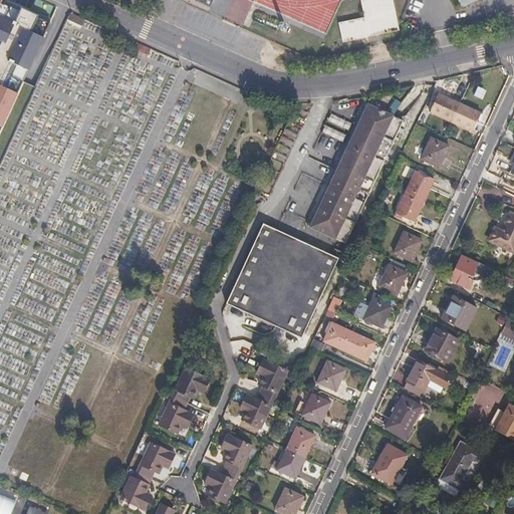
[(6,0),(0,0),(0,127),(2,130),(50,19),(30,10),(15,4),(8,1),(6,0)]
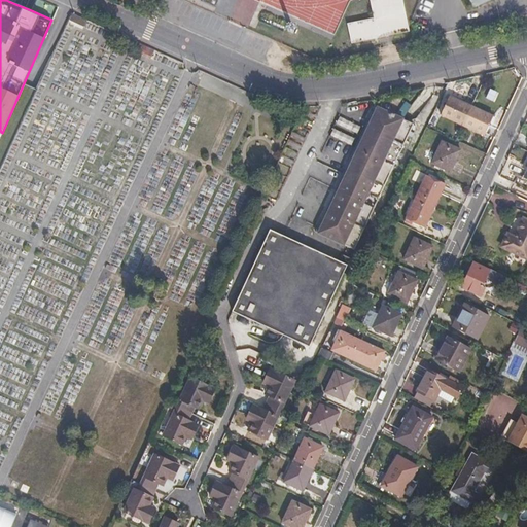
[(371,0),(375,18),(348,23),(352,42),(410,31),(403,0),(371,0)]
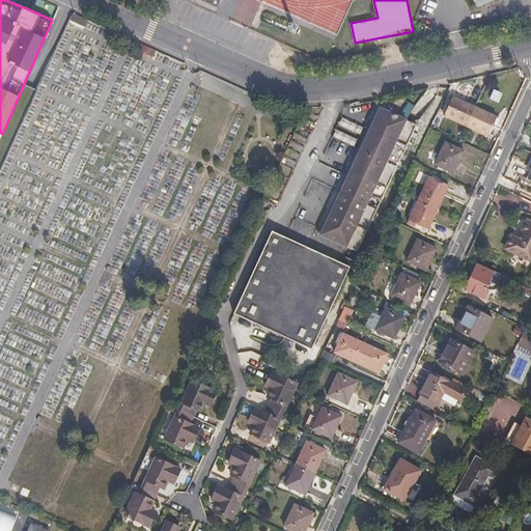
[(88,20),(77,15),(73,12),(70,20),(84,27),(88,20)]
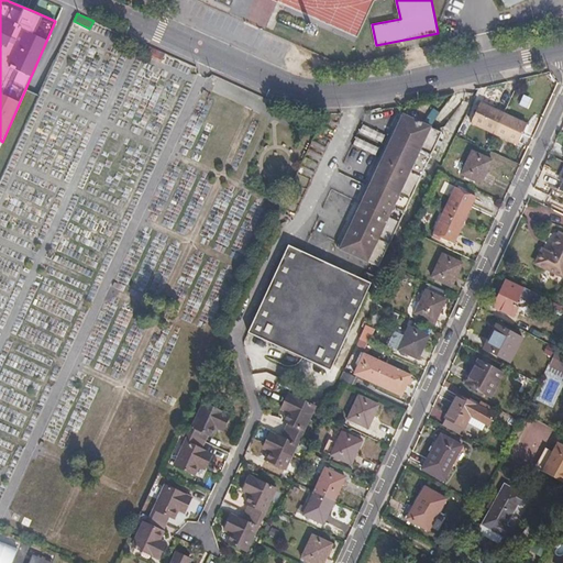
[(164,53),(150,46),(146,53),(161,59),(164,53)]
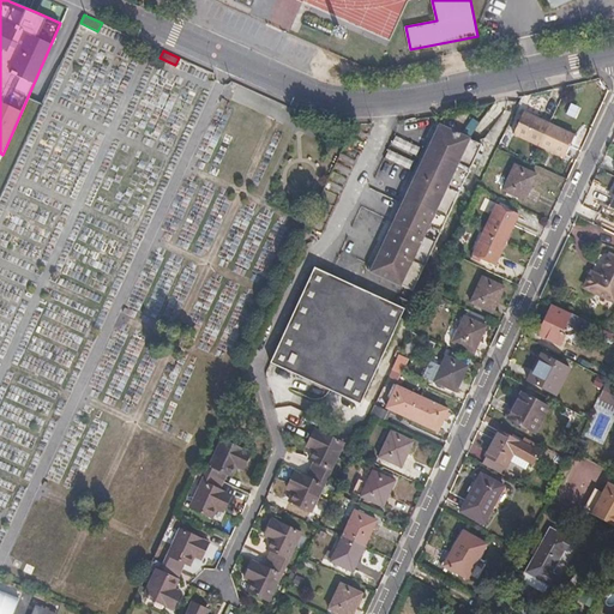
[(536,145),(547,121),(521,109),(510,132),(536,145)]
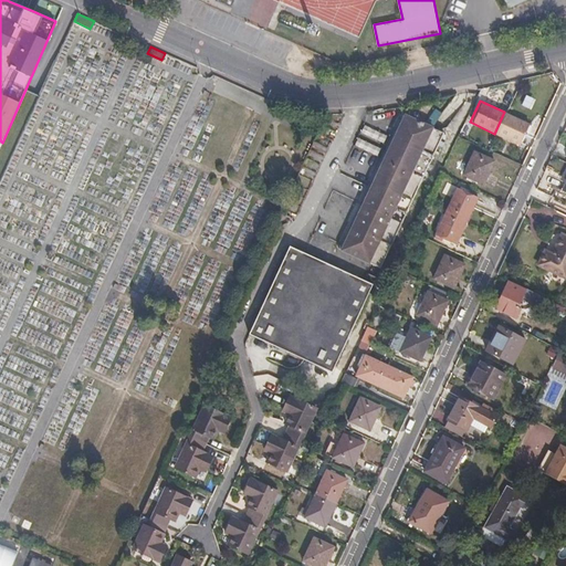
[(517,145),(528,123),(504,112),(494,134),(517,145)]
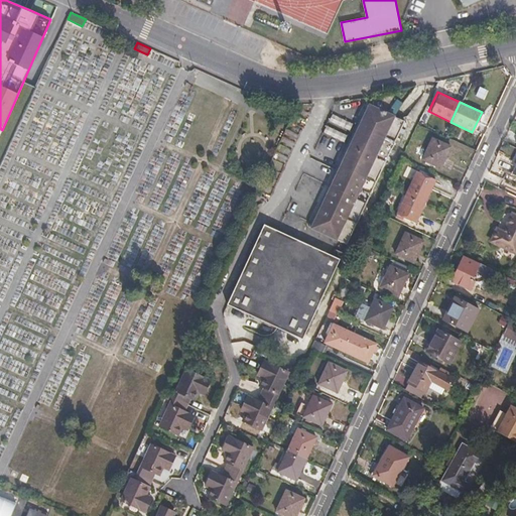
[(360,126),(369,106),(365,104),(355,124),(360,126)]
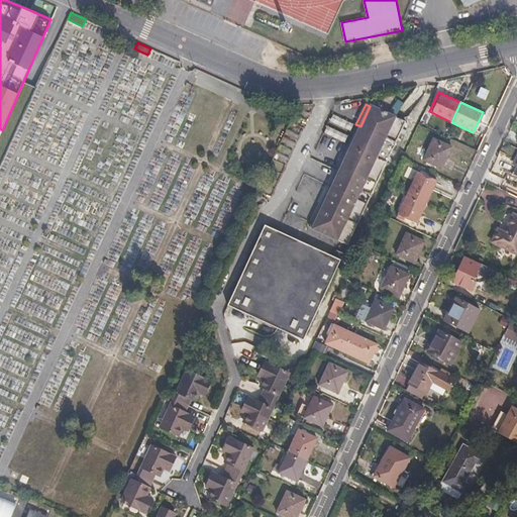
[(392,141),(401,121),(396,118),(370,106),(360,126),(380,136),(392,141)]
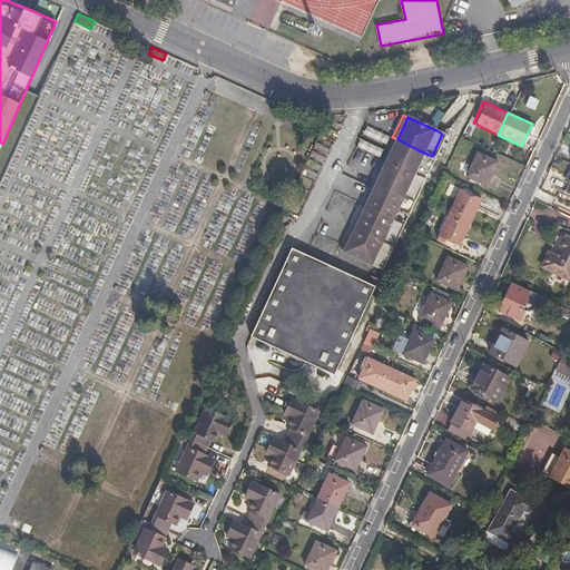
[(324,140),(327,133),(322,130),(318,137),(324,140)]
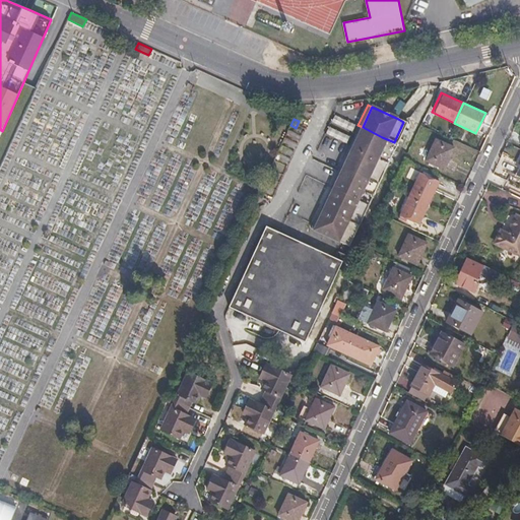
[(352,148),(363,127),(358,125),(348,146),(352,148)]
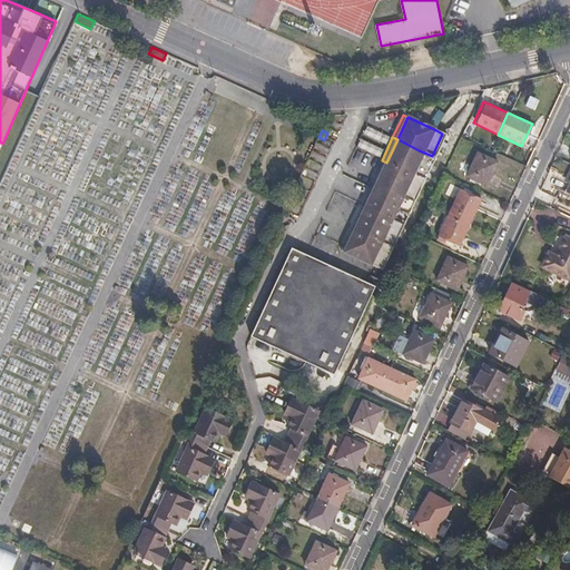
[(421,179),(432,156),(419,150),(397,139),(386,163),(421,179)]
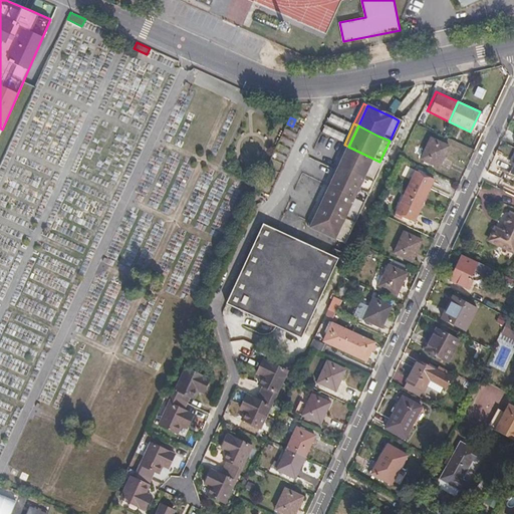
[(438,168),(448,146),(429,137),(419,159),(438,168)]
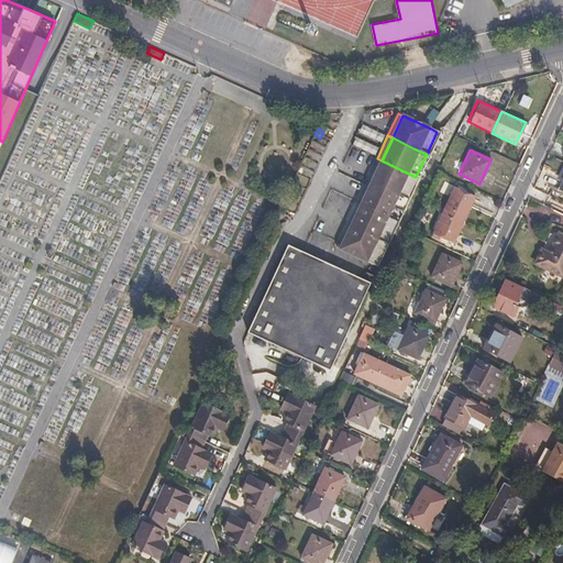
[(372,183),(382,161),(377,158),(366,180),(372,183)]
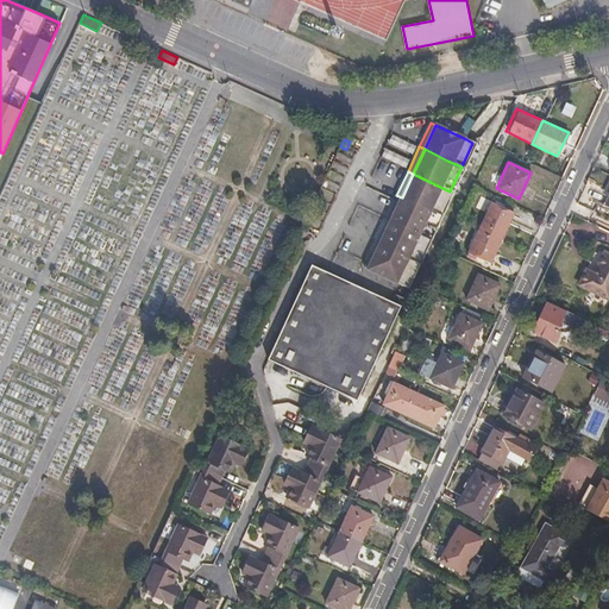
[(439,215),(450,192),(413,174),(402,198),(439,215)]
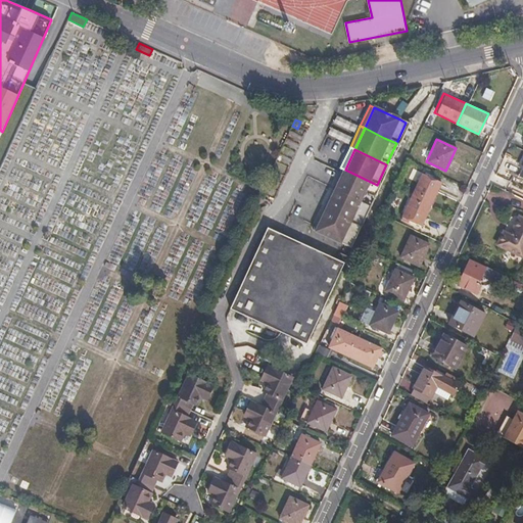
[(335,190),(345,170),(340,168),(339,171),(331,188),(335,190)]
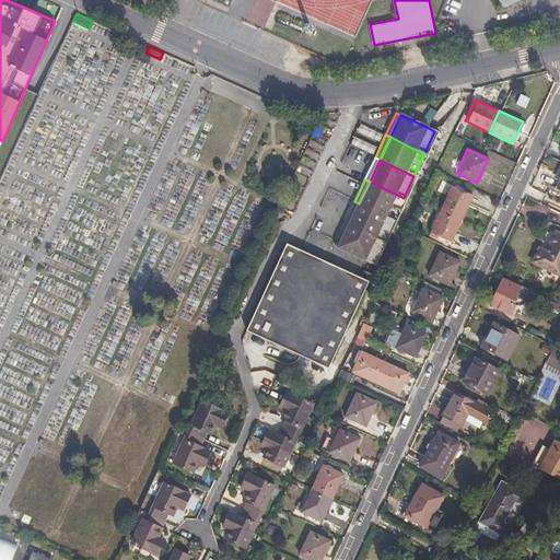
[(404,198),(370,182),(359,203),(393,220),(404,198)]
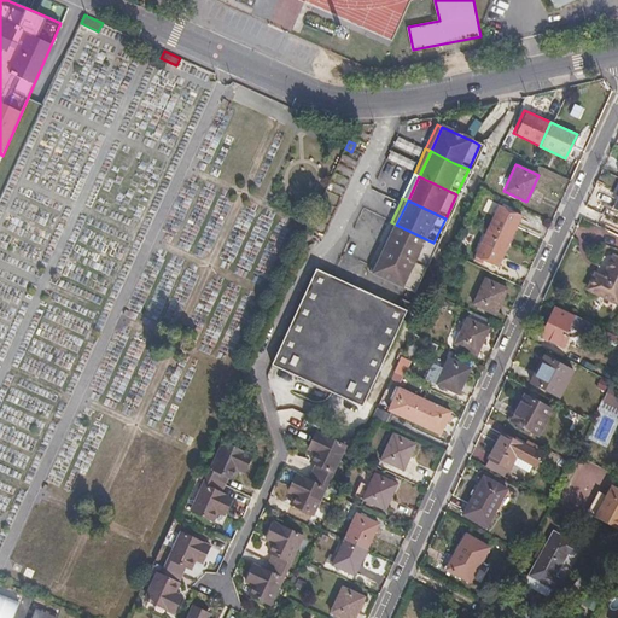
[(508,239),(520,215),(497,204),(485,229),(508,239)]
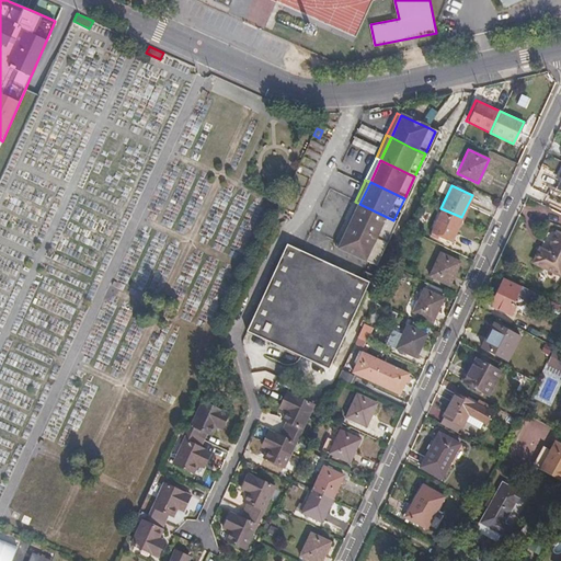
[(350,227),(359,204),(355,202),(344,225),(350,227)]
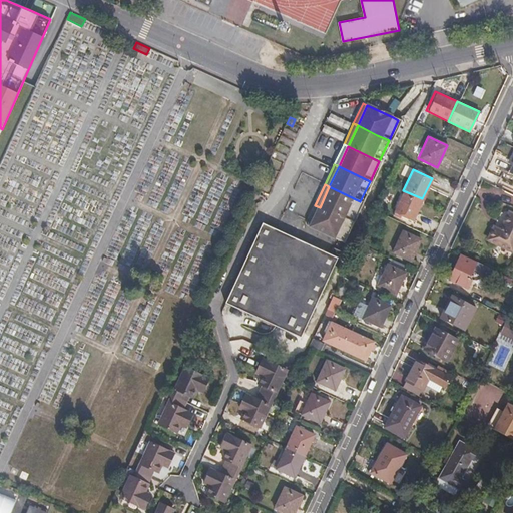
[(351,222),(360,201),(329,186),(320,207),(351,222)]
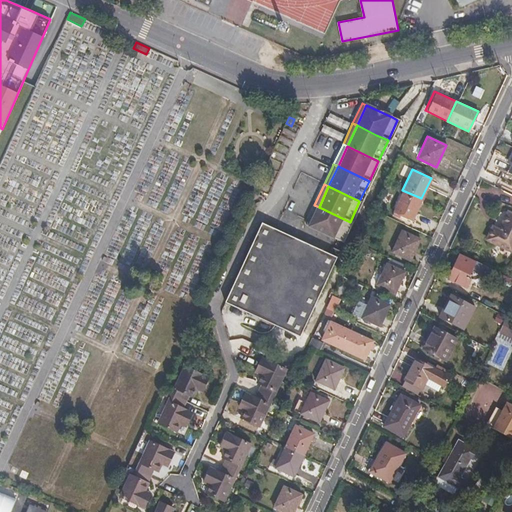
[(411,220),(421,198),(402,190),(392,211),(411,220)]
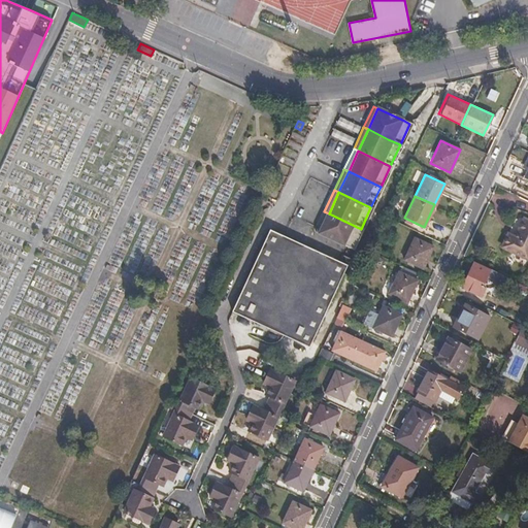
[(324,226),(329,213),(324,211),(316,228),(315,232),(320,235),(324,226)]
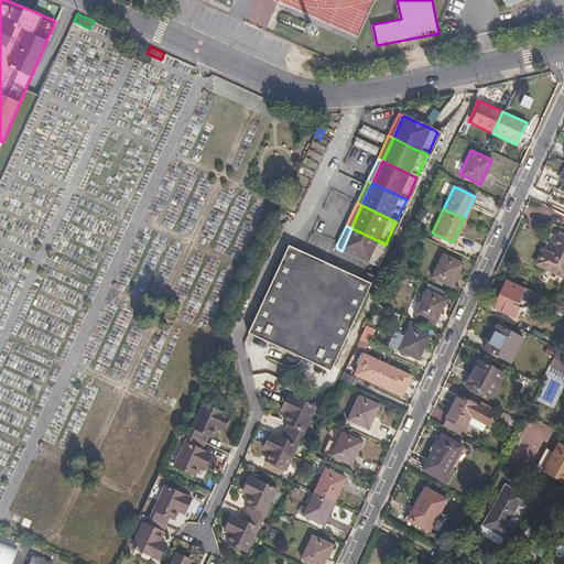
[(386,245),(351,228),(346,241),(342,251),(365,262),(375,267),(386,245)]
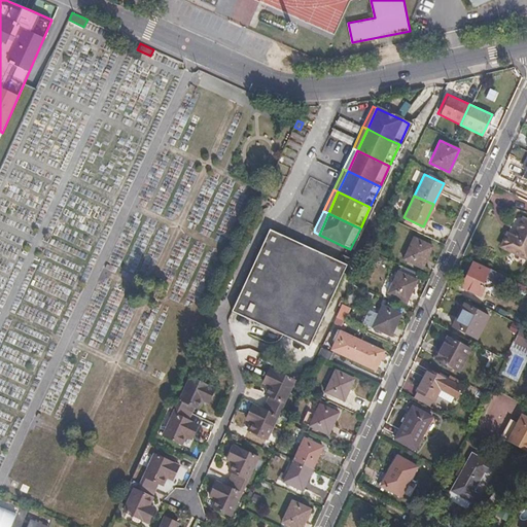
[(526,259),(526,257),(526,218),(524,217),(515,237),(507,233),(501,247),(526,259)]
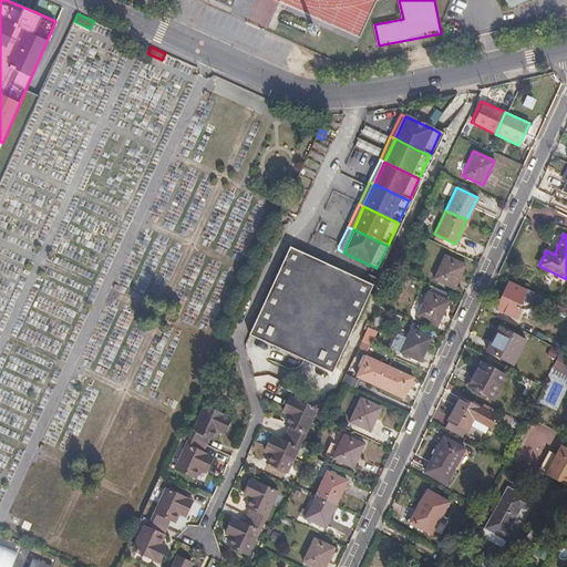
[(342,344),(362,302),(371,284),(328,263),(290,246),(284,259),(248,334),(300,358),(309,362),(330,372),(342,344)]
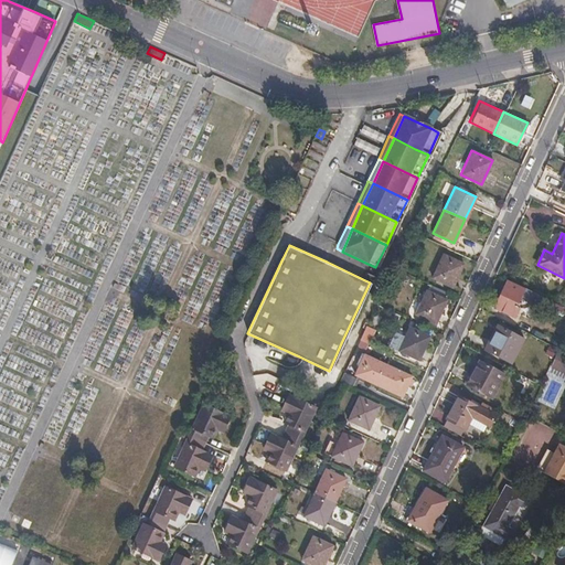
[(455,279),(462,264),(441,255),(432,277),(435,279),(449,286),(451,287),(455,279)]
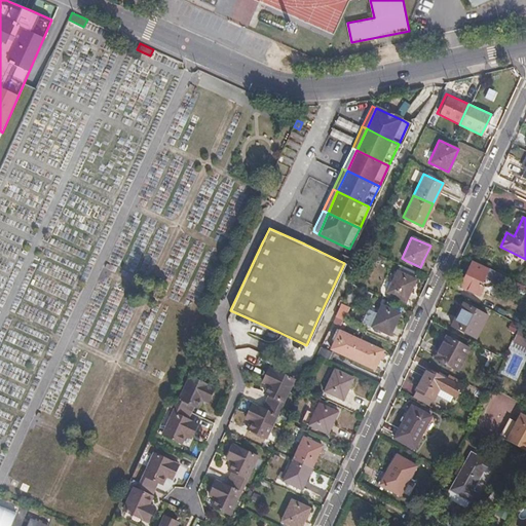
[(510,279),(492,270),(489,268),(488,270),(473,262),(460,286),(480,295),(484,286),(481,284),(485,276),(505,288),(510,279)]
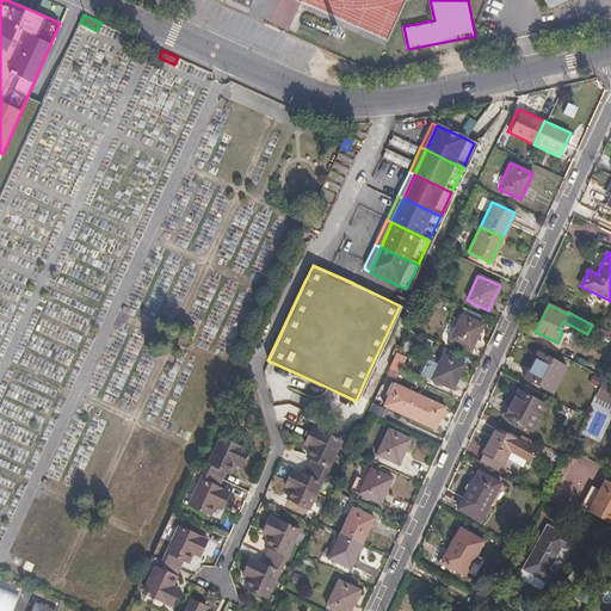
[(470,350),(482,325),(460,314),(448,339),(470,350)]
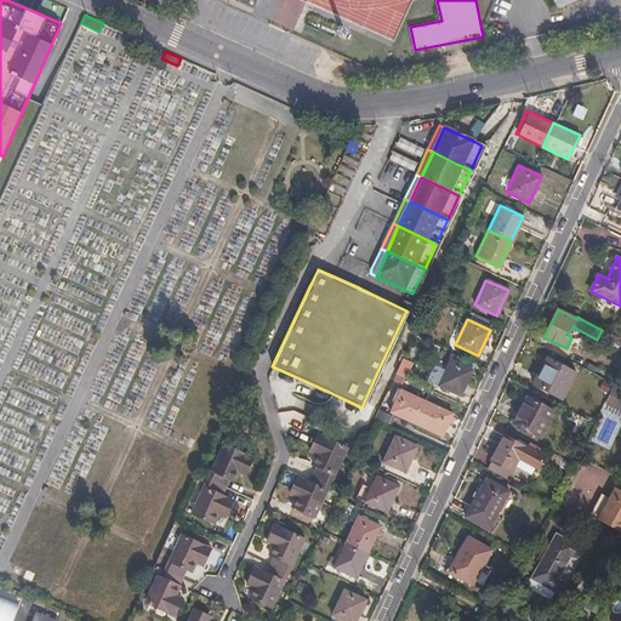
[(562,398),(575,372),(574,371),(552,360),(547,358),(534,383),(535,385),(562,398)]
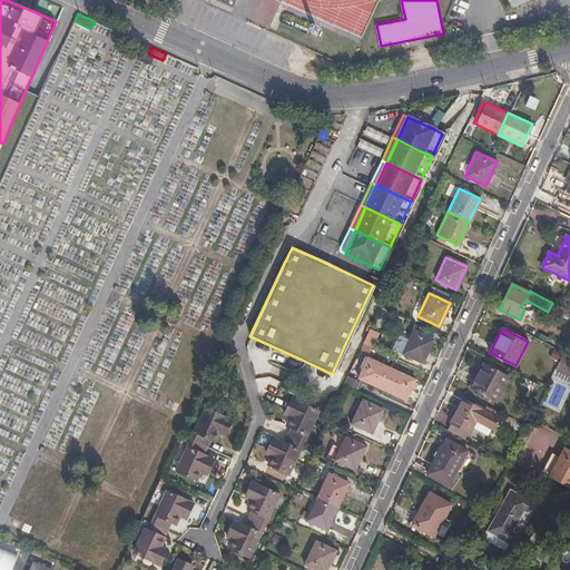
[(527,338),(508,328),(507,331),(527,341),(527,338)]
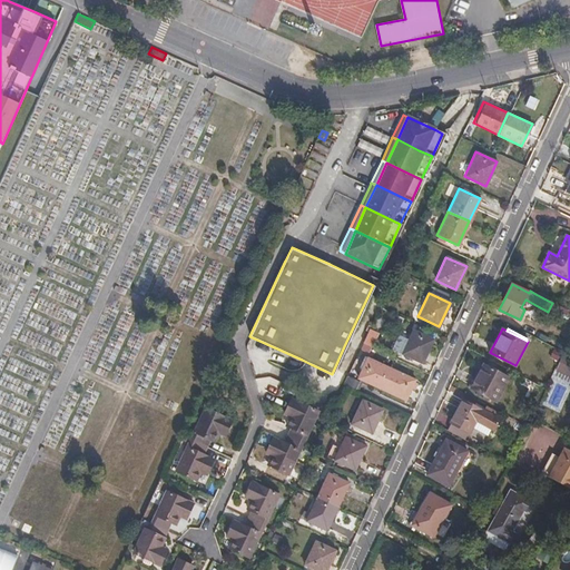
[(421,363),(431,342),(411,332),(401,353),(421,363)]
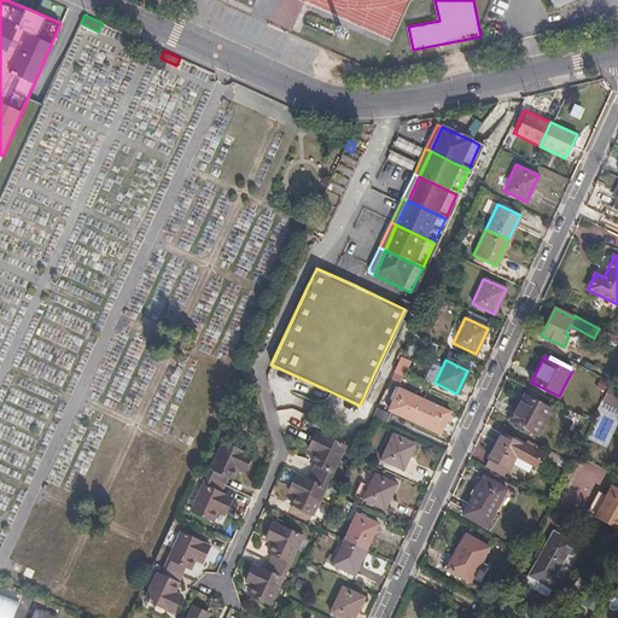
[(412,424),(423,401),(395,388),(384,410),(412,424)]
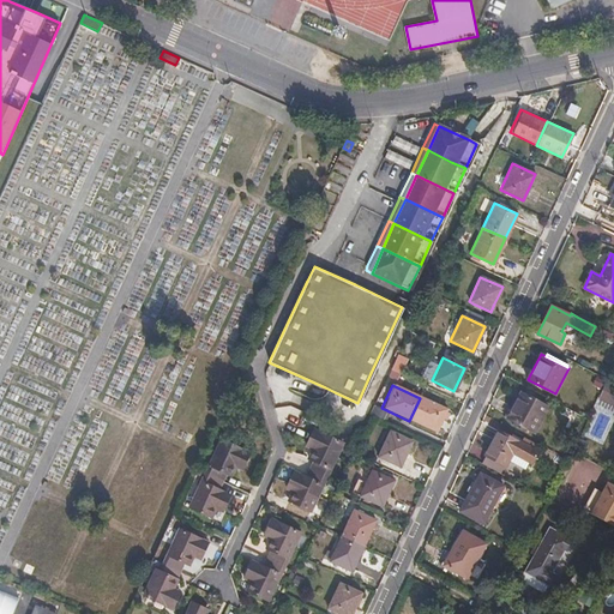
[(601,401),(613,403),(613,393),(603,391),(601,401)]
